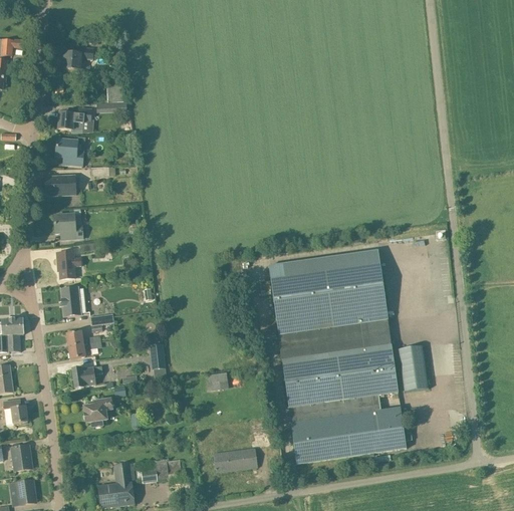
[(0,37),(0,53),(12,55),(13,38),(0,37)]
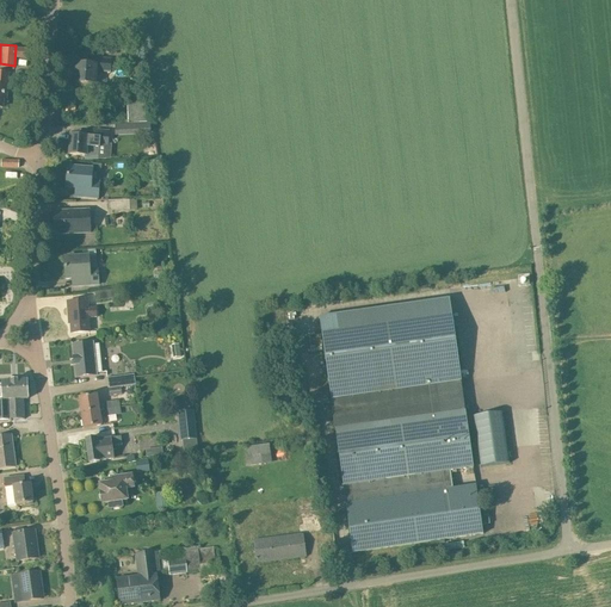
[(97,55),(96,62),(76,60),(75,80),(85,81),(84,84),(96,85),(97,68),(110,69),(110,68),(116,69),(116,57),(111,56),(97,55)]
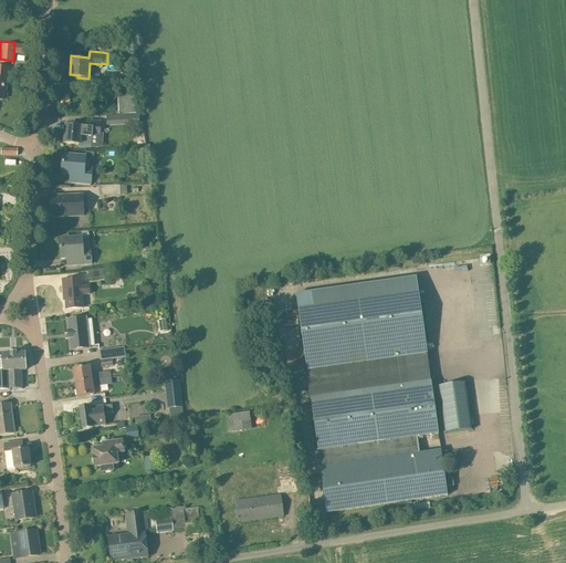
[(79,117),(79,124),(65,123),(64,141),(80,142),(80,141),(97,142),(98,133),(100,133),(101,118),(79,117)]
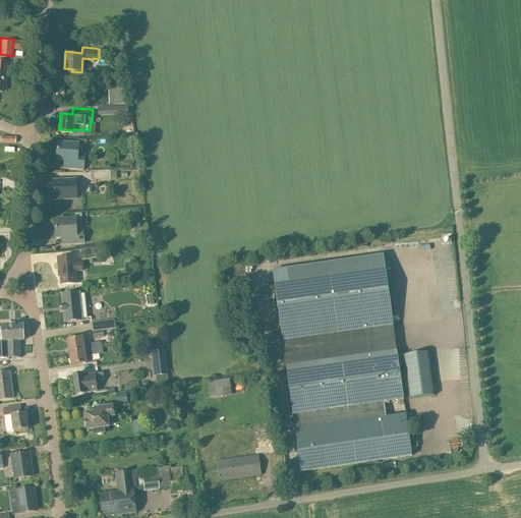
[(77,153),(78,141),(58,140),(56,158),(64,159),(64,165),(83,167),(84,154),(77,153)]
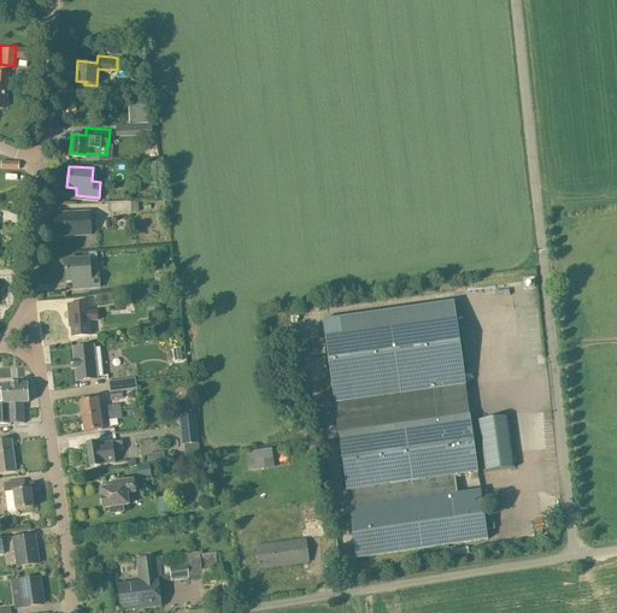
[(111,210),(131,210),(130,199),(110,200),(111,210)]
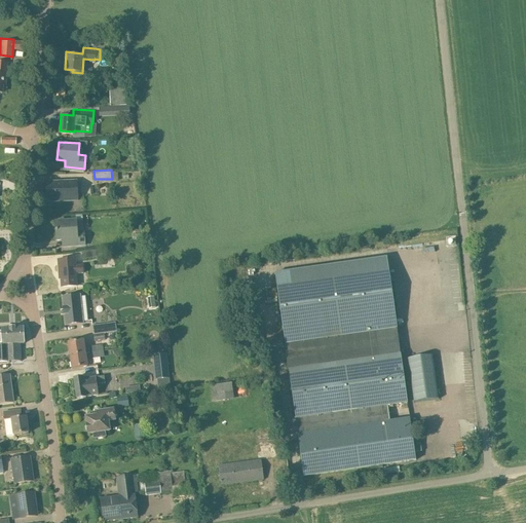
[(76,179),(46,180),(47,199),(77,198),(76,179)]
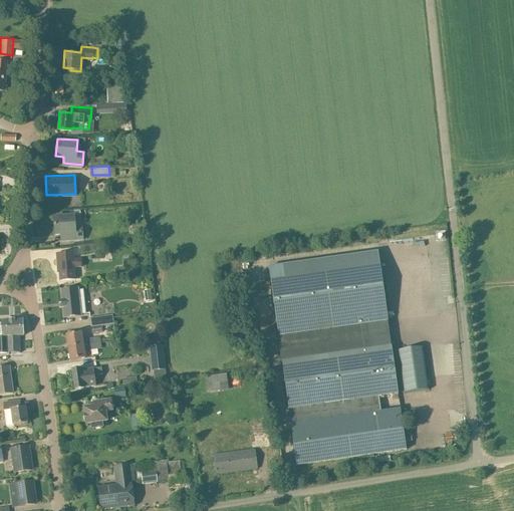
[(69,208),(70,214),(54,215),(55,233),(60,232),(61,239),(83,237),(82,225),(81,225),(80,207),(69,208)]
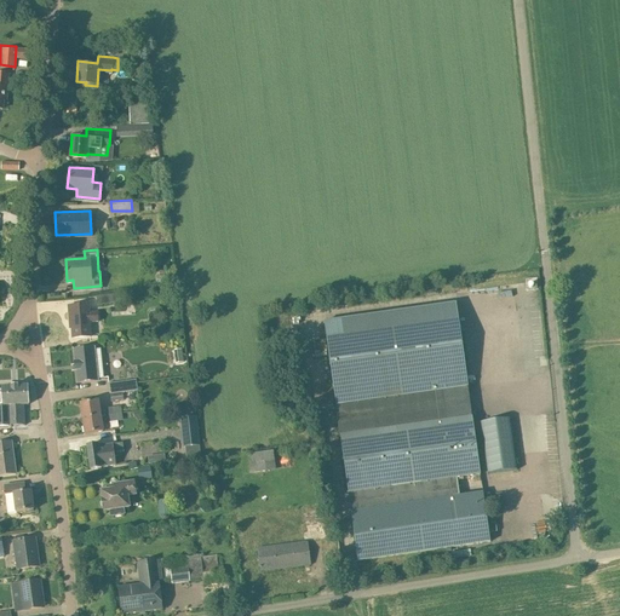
[(98,303),(118,300),(116,291),(97,293),(98,303)]
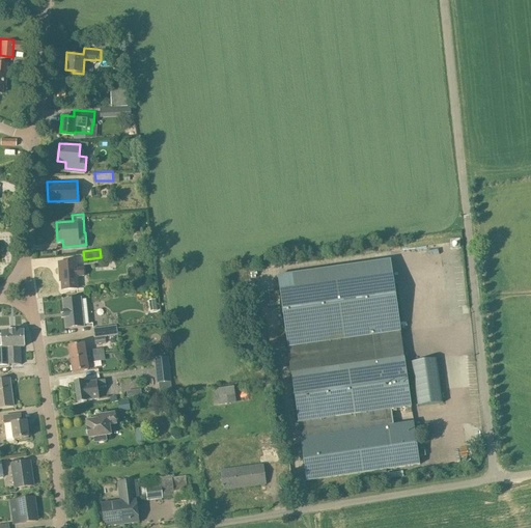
[(76,266),(76,258),(58,260),(59,274),(61,274),(62,287),(78,286),(77,274),(84,273),(83,266),(76,266)]
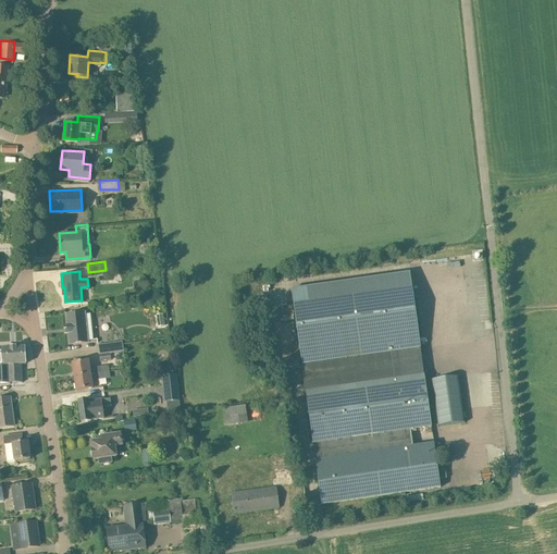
[(424,372),(404,376),(399,348),(420,345),(409,271),(292,286),(314,457),(321,503),(441,484),(440,477),(446,476),(445,467),(438,468),(434,440),(412,443),(410,426),(432,422),(424,372)]
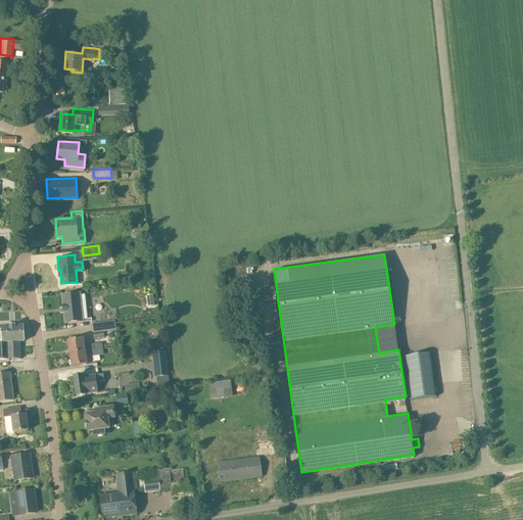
[(80,291),(61,292),(64,322),(83,320),(83,317),(87,317),(85,292),(80,292),(80,291)]
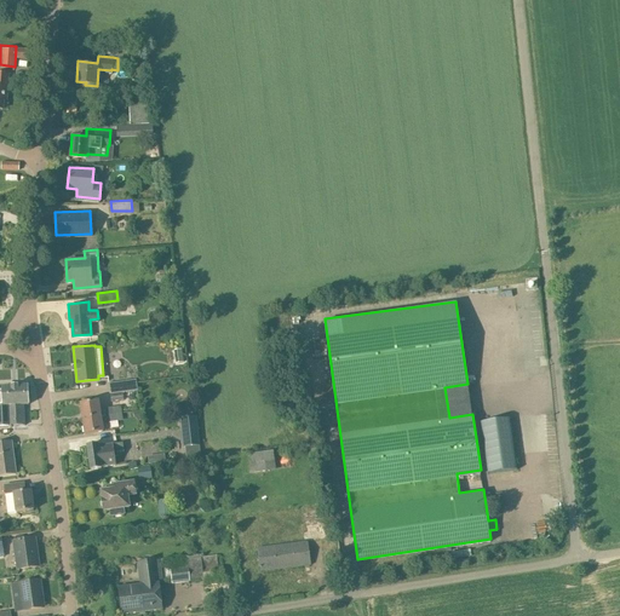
[(136,376),(109,380),(110,391),(137,387),(136,376)]
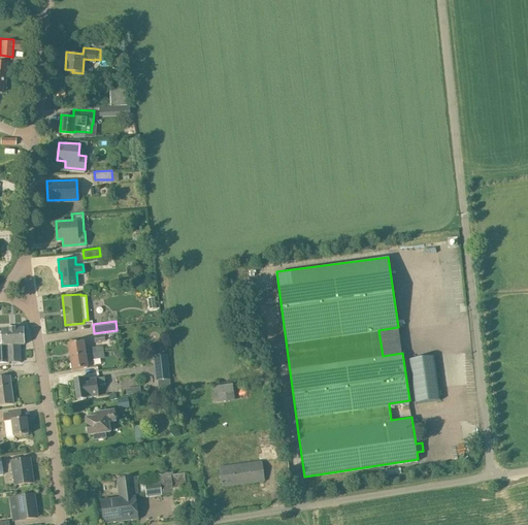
[(1,327),(2,342),(0,342),(0,361),(21,360),(21,342),(24,342),(24,326),(1,327)]
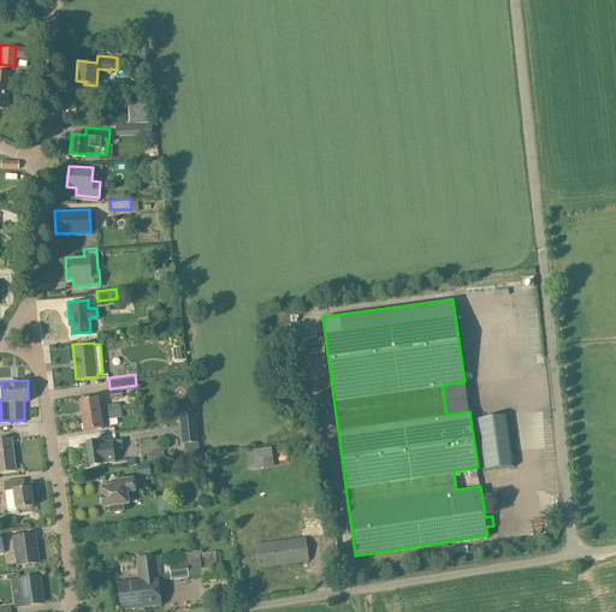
[(82,414),(100,410),(98,396),(80,398),(82,414)]
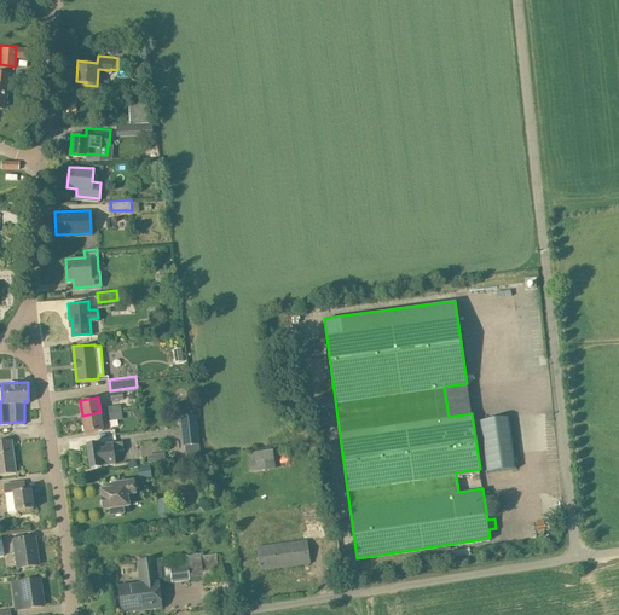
[(100,412),(82,416),(85,431),(103,428),(100,412)]
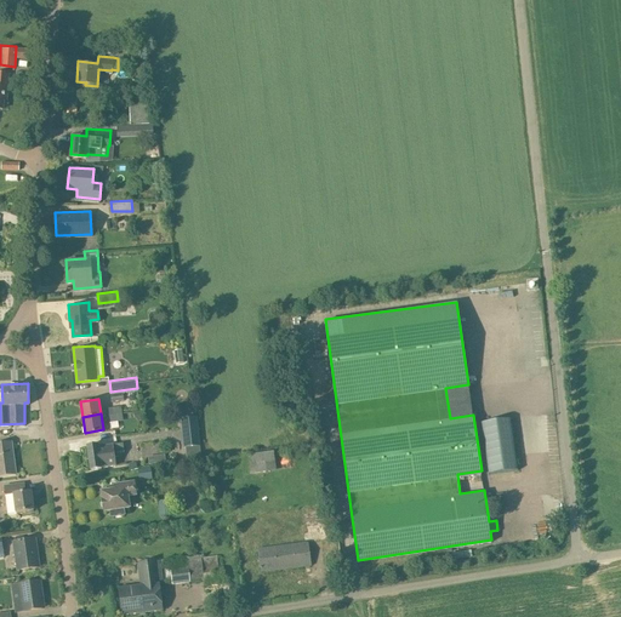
[(186,452),(200,451),(197,415),(181,416),(183,445),(186,445),(186,452)]
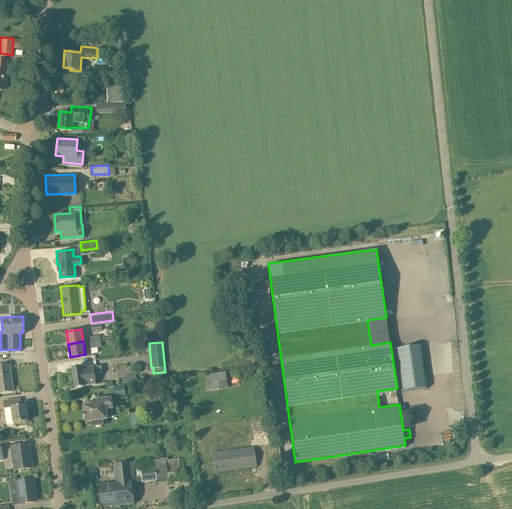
[(0,390),(13,389),(9,362),(0,363),(0,390)]
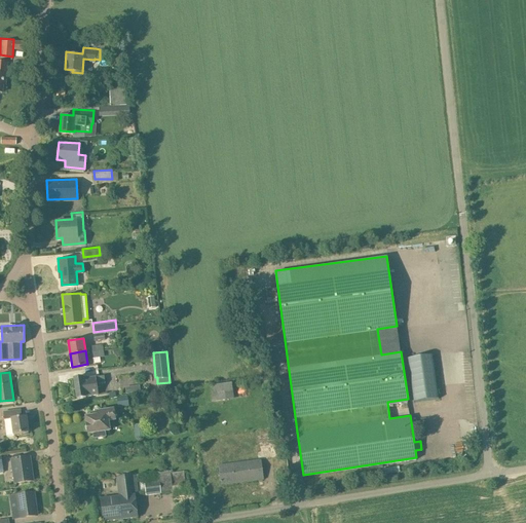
[(104,374),(96,375),(96,374),(83,376),(83,375),(74,376),(76,397),(86,395),(98,394),(97,384),(100,384),(99,381),(105,380),(104,374)]
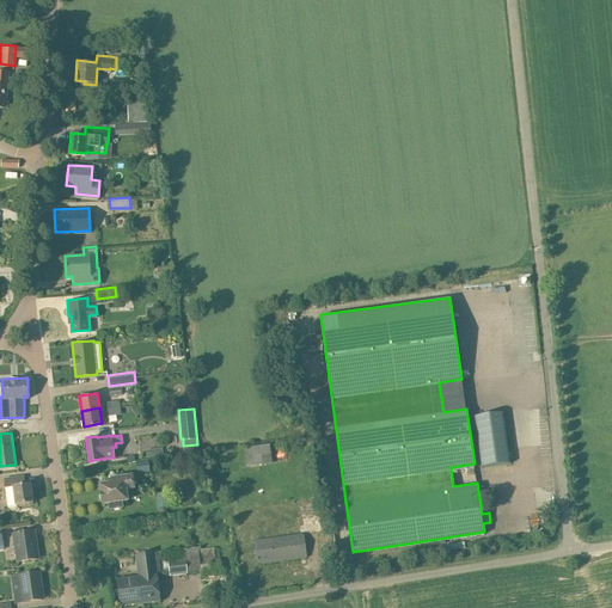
[(271,461),(269,442),(236,447),(238,460),(248,459),(250,472),(262,471),(261,462),(271,461)]
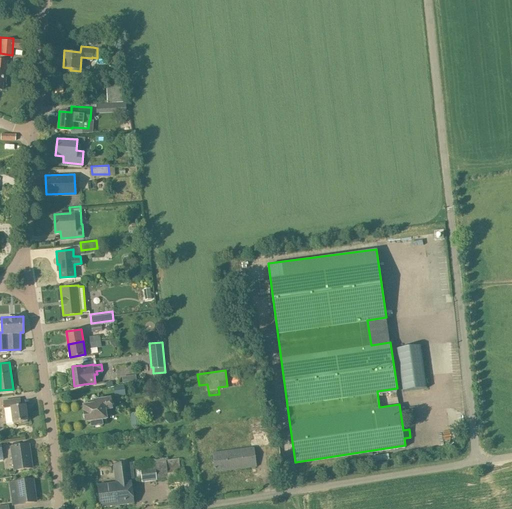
[(124,383),(114,384),(115,394),(125,393),(124,383)]
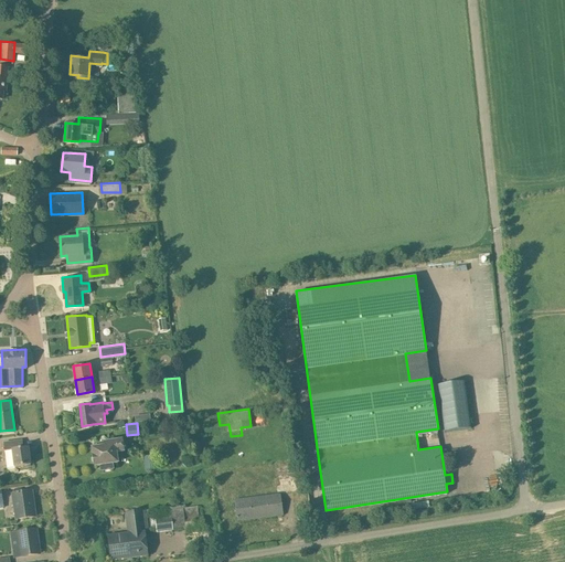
[(28,445),(23,445),(22,437),(3,439),(7,466),(31,463),(28,445)]
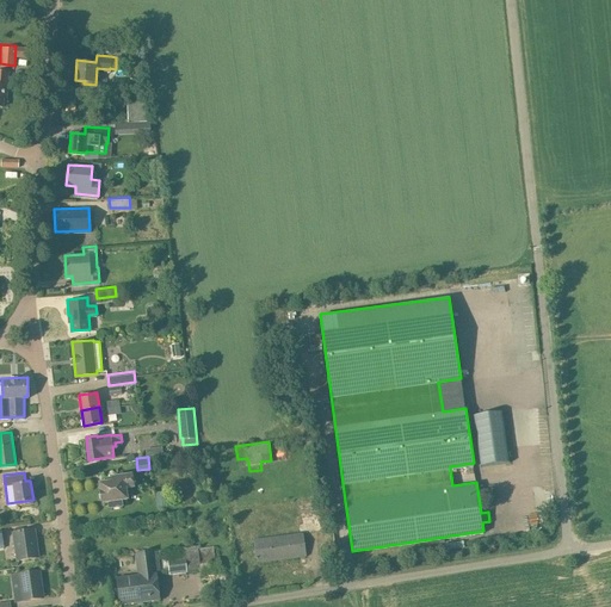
[(99,482),(100,491),(99,494),(99,499),(102,500),(103,502),(109,501),(109,507),(123,505),(122,499),(128,499),(127,487),(135,485),(133,472),(112,475),(113,479),(99,482)]
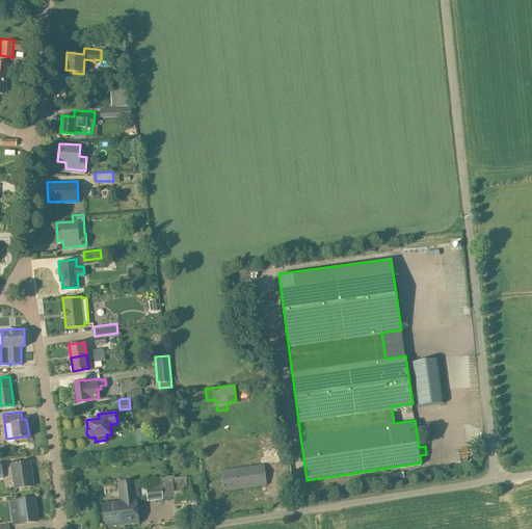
[(148,426),(136,425),(135,439),(147,439),(148,426)]
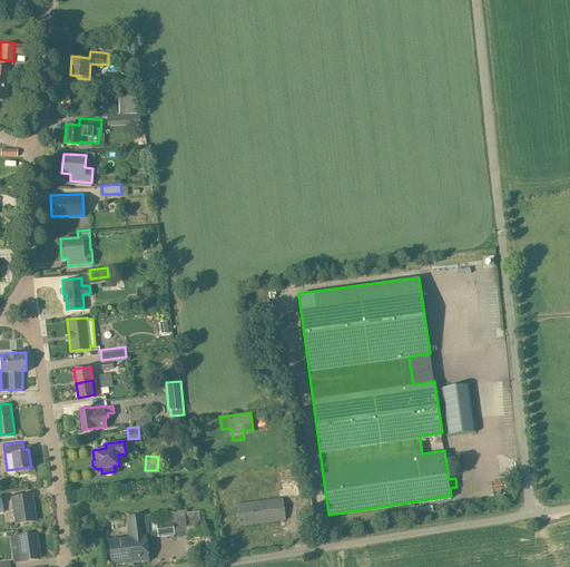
[(276,480),(278,496),(236,501),(238,525),(286,518),(283,496),(301,492),(298,478),(276,480)]
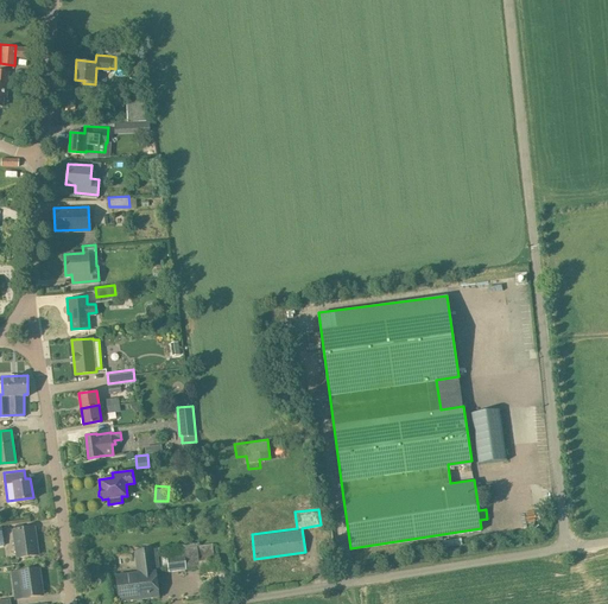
[(36,536),(35,525),(13,528),(17,555),(36,553),(33,538),(36,536)]
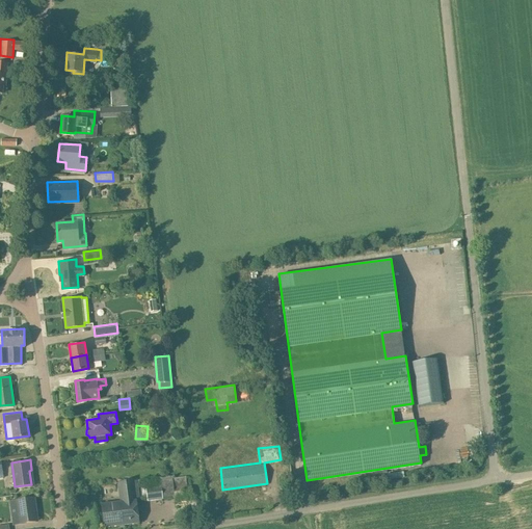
[(120,480),(123,499),(101,502),(104,525),(139,521),(136,497),(139,496),(138,482),(145,481),(148,499),(163,497),(163,496),(192,493),(191,483),(187,484),(185,474),(173,476),(171,473),(120,480)]
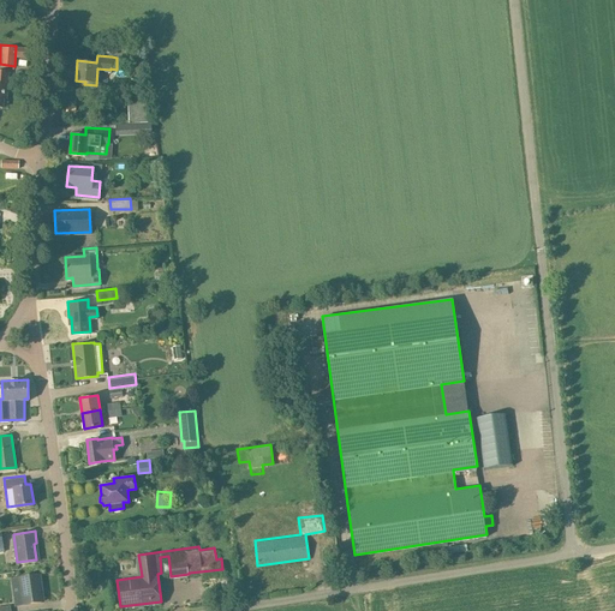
[(41,583),(40,573),(18,576),(22,603),(41,600),(40,583),(41,583)]
